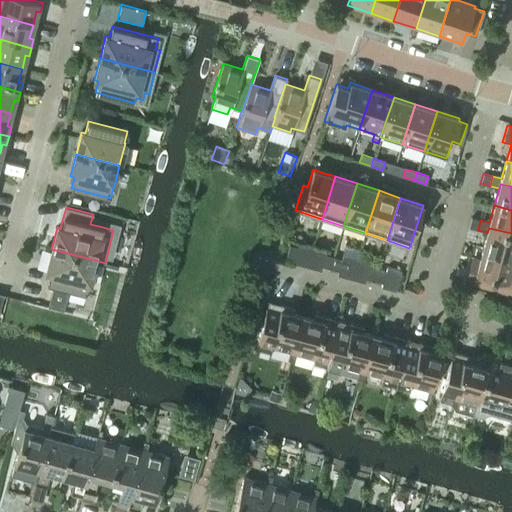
[(478,230),(480,220),(471,217),(468,227),(478,230)]
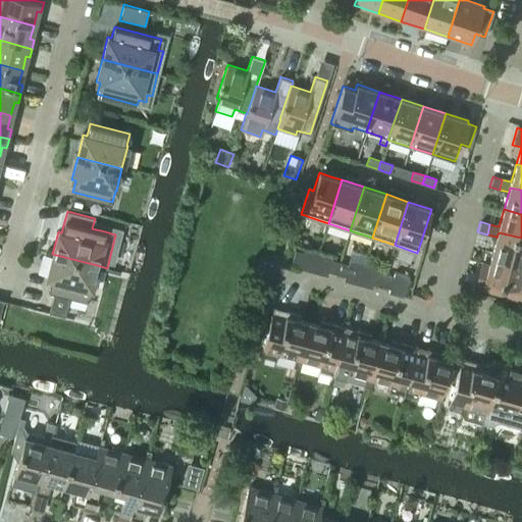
[(521,238),(499,232),(497,238),(497,237),(491,254),(521,262),(521,238)]
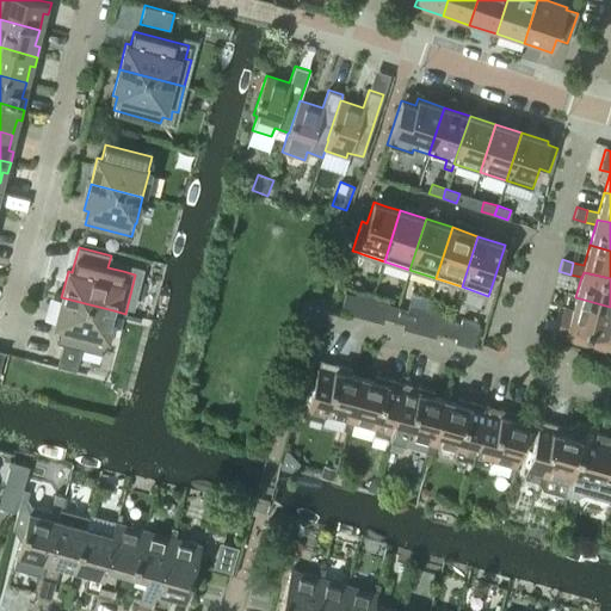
[(351,309),(355,295),(345,292),(341,306),(351,309)]
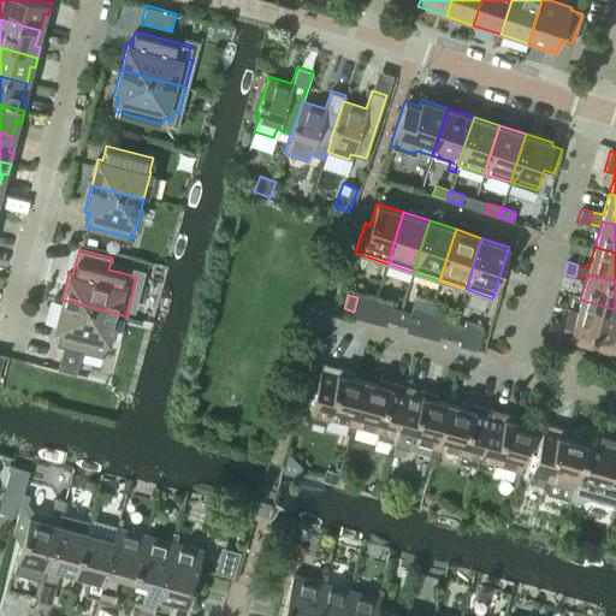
[(61,300),(55,326),(59,327),(55,341),(64,343),(57,368),(76,373),(82,348),(104,353),(107,339),(114,313),(61,300)]
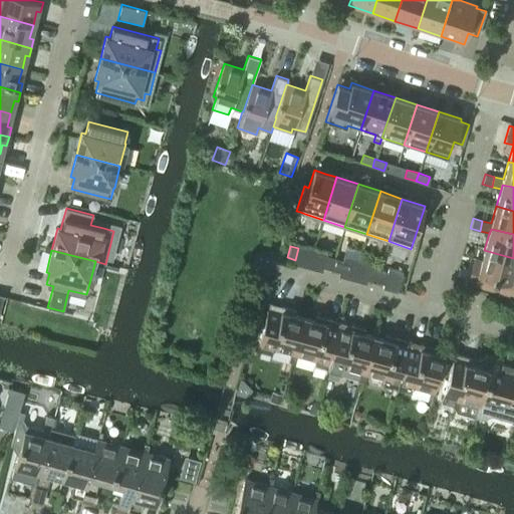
[(513,258),(484,250),(479,267),(471,265),(467,282),(513,295),(513,258)]
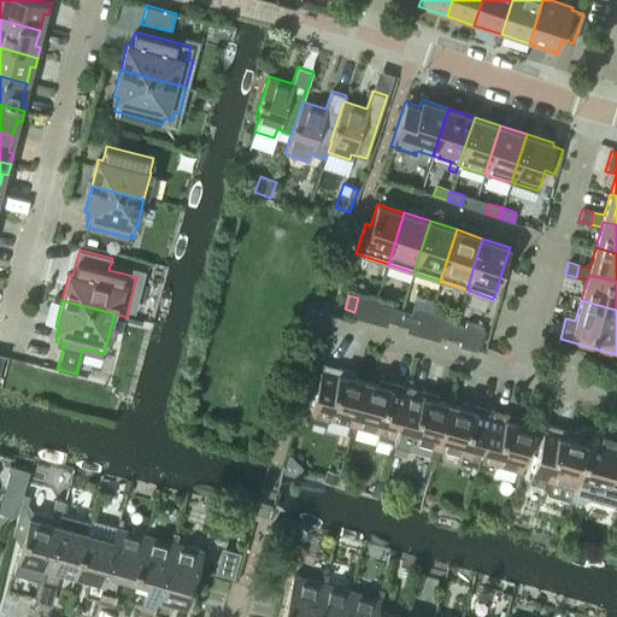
[(397,323),(401,310),(392,306),(388,321),(397,323)]
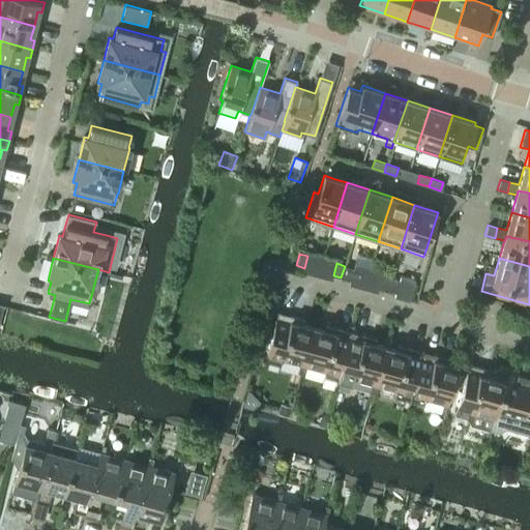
[(350,280),(353,268),(345,266),(341,277),(350,280)]
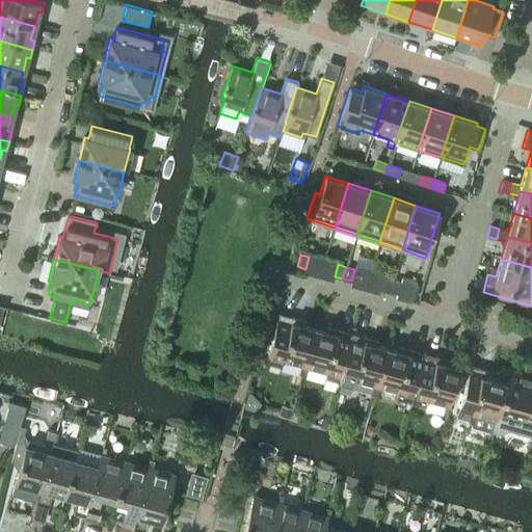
[(383,276),(380,289),(389,291),(392,280),(383,276)]
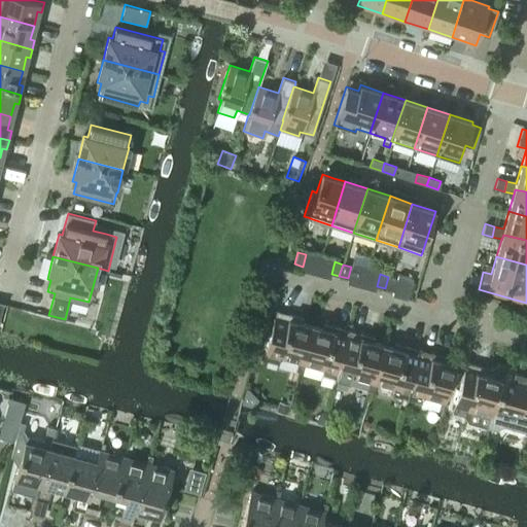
[(388,277),(385,288),(393,290),(392,294),(407,299),(408,294),(411,295),(414,283),(412,283),(412,279),(397,276),(396,279),(388,277)]
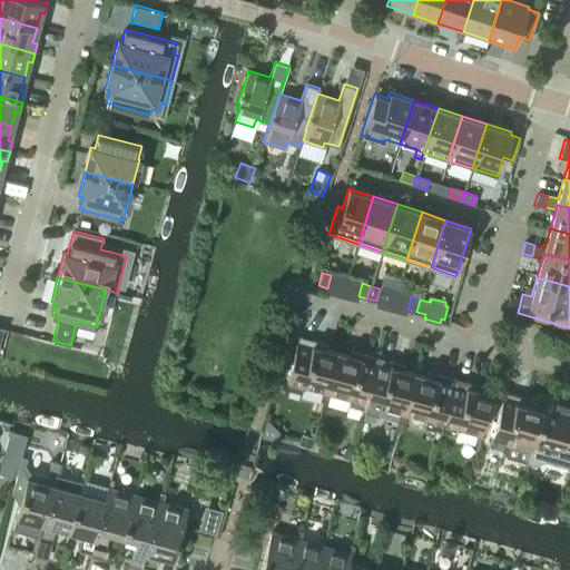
[(324,401),(337,352),(313,345),(314,340),(300,335),(285,387),(301,391),(302,386),(322,392),(320,400),(324,401)]
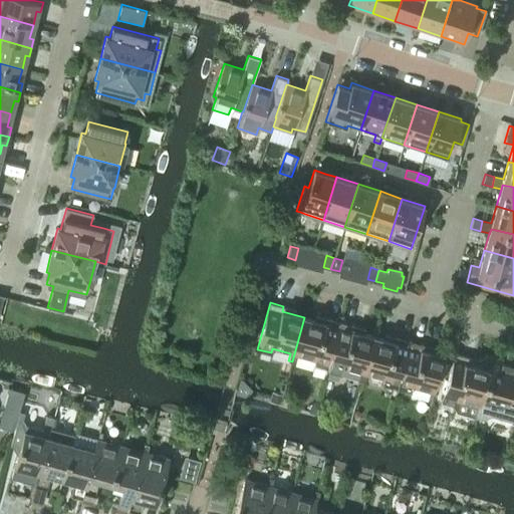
[(325,322),(304,317),(292,361),(295,362),(297,355),(315,360),(314,364),(327,368),(340,321),(326,318),(325,322)]
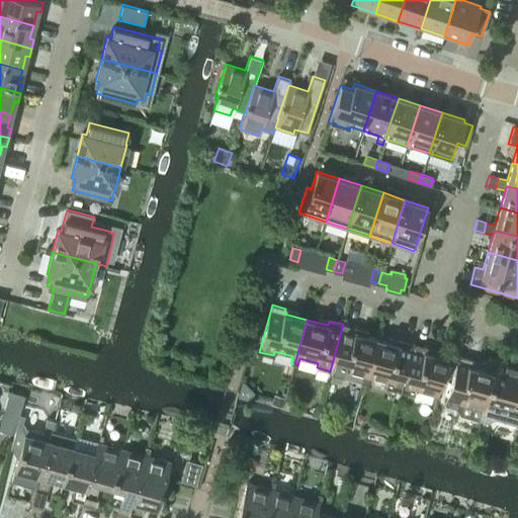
[(364,383),(376,339),(355,333),(356,328),(343,324),(330,371),(343,374),(344,370),(363,375),(361,382),(364,383)]
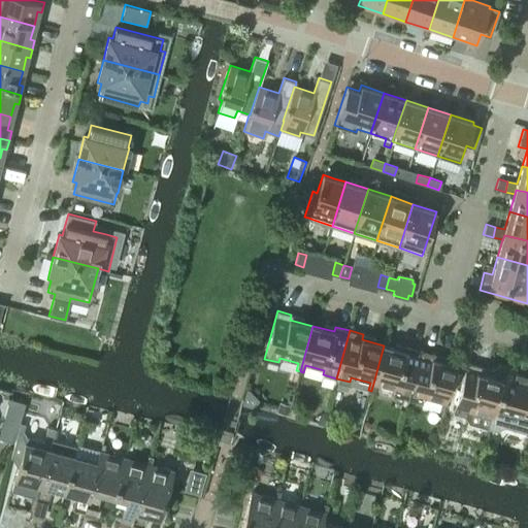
[(405,351),(384,345),(371,391),(374,392),(376,385),(396,390),(394,394),(407,398),(421,350),(407,347),(405,351)]
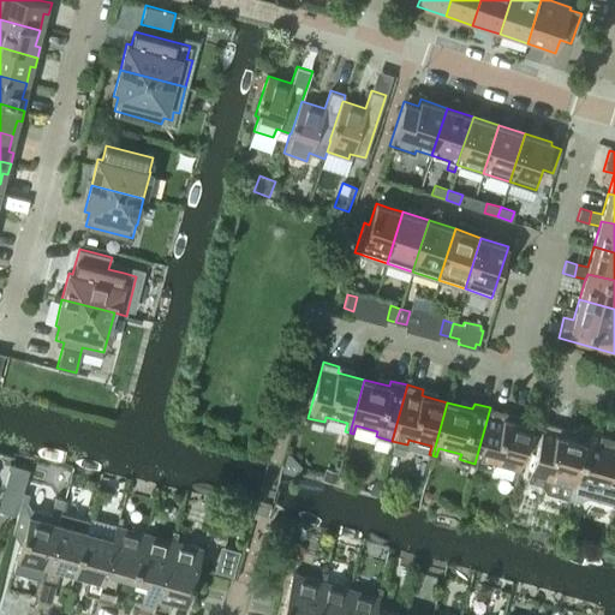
[(519,470),(531,425),(505,418),(506,412),(490,407),(475,464),(491,467),(493,463),(514,469),(512,477),(517,478),(519,470)]
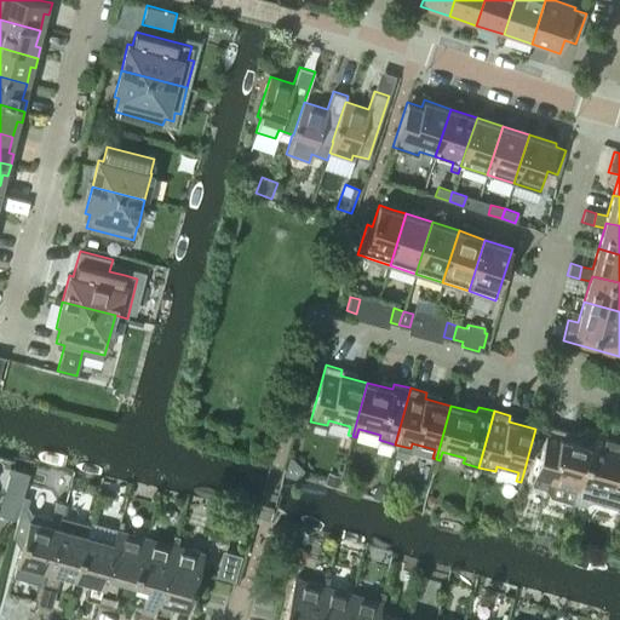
[(574,504),(595,430),(593,429),(593,430),(586,429),(577,432),(575,441),(562,437),(563,430),(547,426),(532,484),(547,489),(551,497),(574,504)]
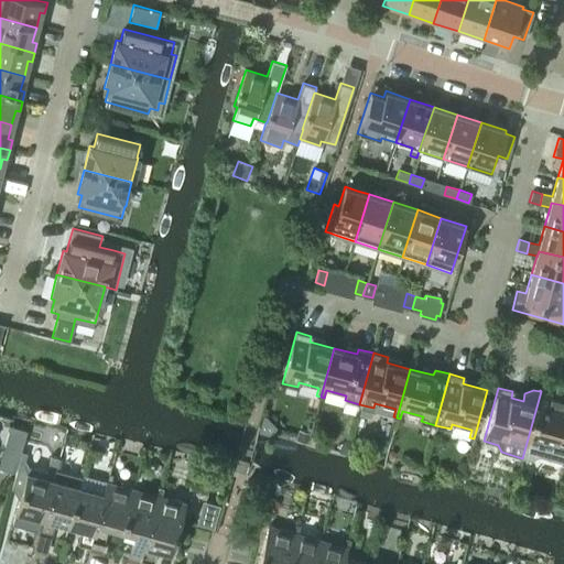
[(563,397),(541,391),(522,458),(530,461),(539,456),(563,464),(563,462),(563,397)]
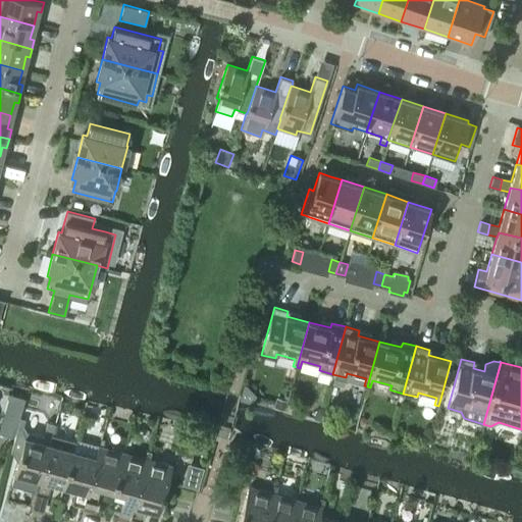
[(253,404),(254,399),(255,396),(247,385),(244,384),(241,394),(239,400),(253,404)]
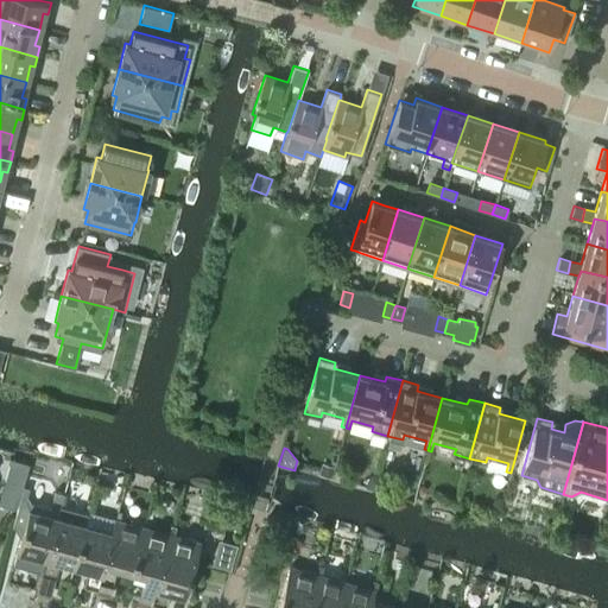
[(321,463),(320,470),(318,474),(330,477),(330,476),(333,467),(321,463)]
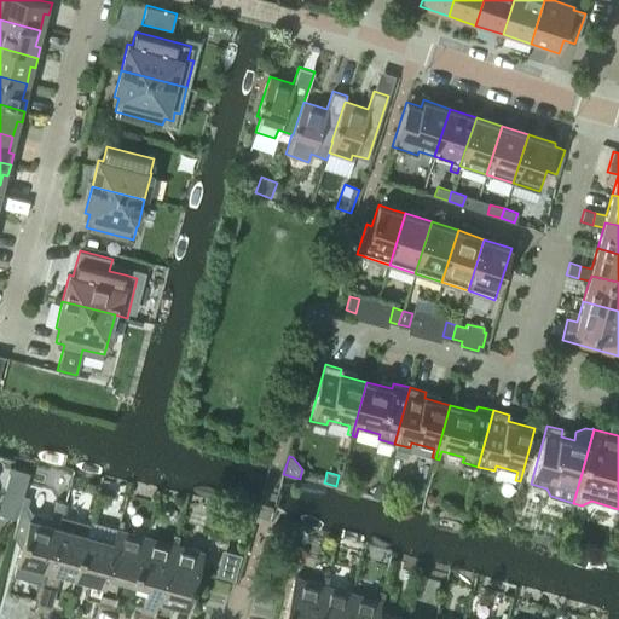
[(371,495),(371,497),(379,498),(385,499),(388,484),(380,482),(374,485),(371,495)]
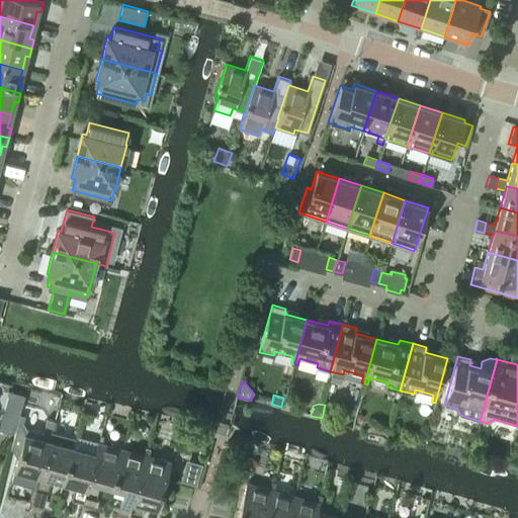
[(325,405),(322,418),(332,421),(333,420),(335,412),(332,407),(325,405)]
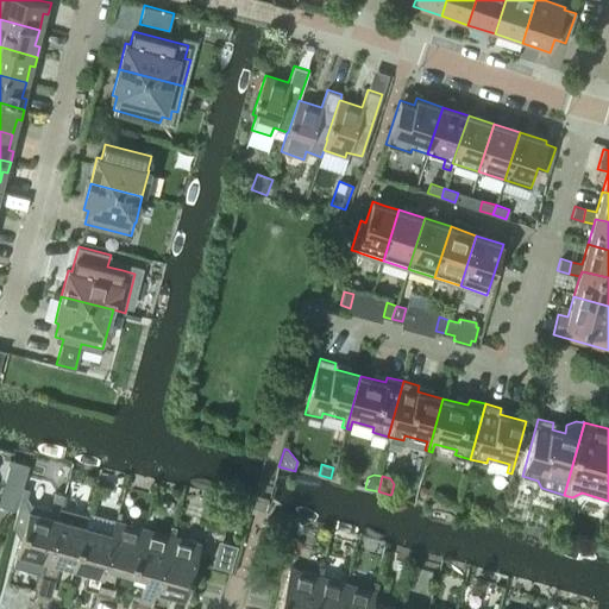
[(23,487),(12,526),(19,538),(20,538),(13,565),(41,572),(44,563),(45,563),(63,496),(64,494),(55,491),(49,509),(31,504),(26,497),(29,488),(23,487)]
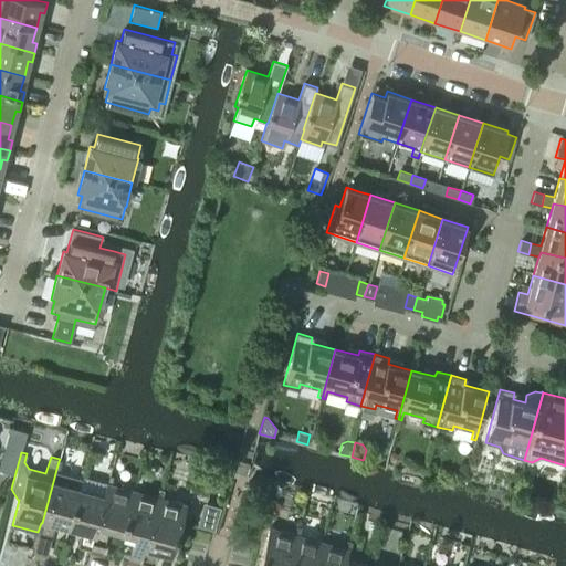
[(38,532),(38,534),(51,537),(54,526),(51,525),(52,522),(69,526),(82,479),(59,472),(62,462),(59,461),(42,523),(41,523),(38,532)]
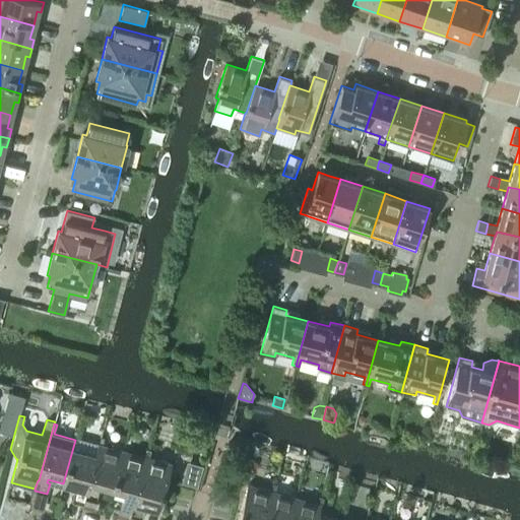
[(83,503),(82,506),(94,509),(101,485),(98,484),(99,480),(113,484),(123,450),(102,444),(104,437),(102,436),(100,443),(98,443),(95,453),(96,454),(86,489),(88,490),(84,504),(83,503)]
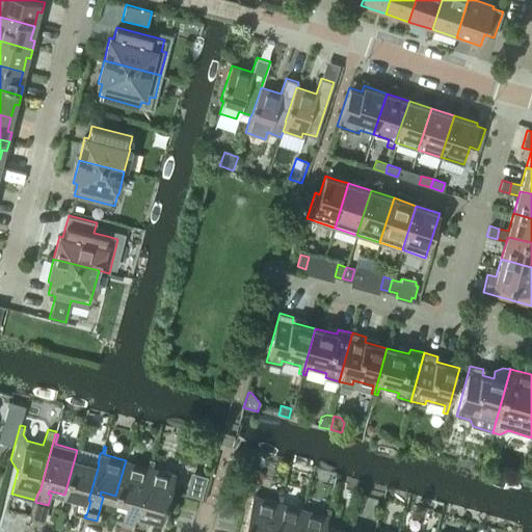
[(77,450),(64,495),(76,498),(73,511),(85,514),(86,515),(90,501),(88,500),(99,464),(98,463),(100,453),(99,453),(78,447),(77,450)]
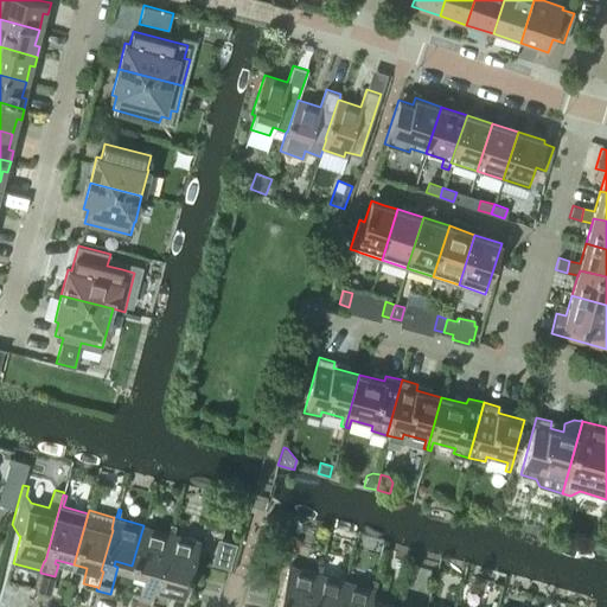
[(144,525),(132,566),(148,570),(147,574),(145,574),(136,601),(151,606),(152,602),(151,602),(155,587),(173,524),(170,523),(168,531),(144,525)]
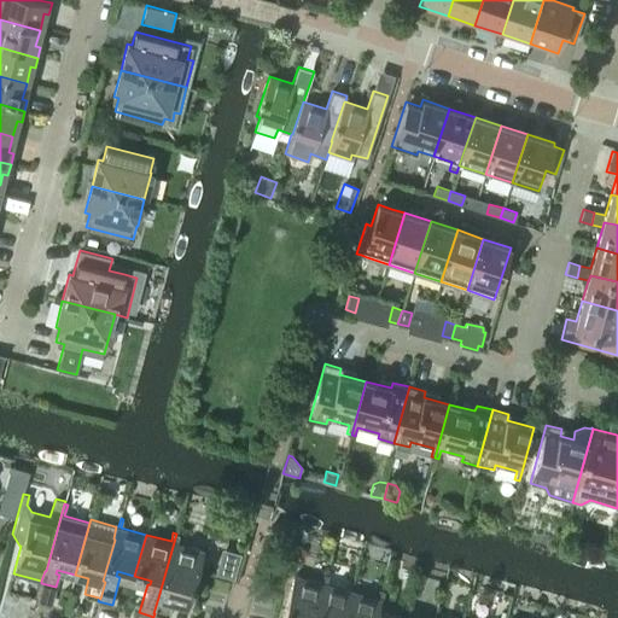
[(158,598),(153,613),(155,613),(168,617),(172,606),(168,605),(169,600),(188,605),(203,551),(176,543),(179,535),(176,534),(158,598)]
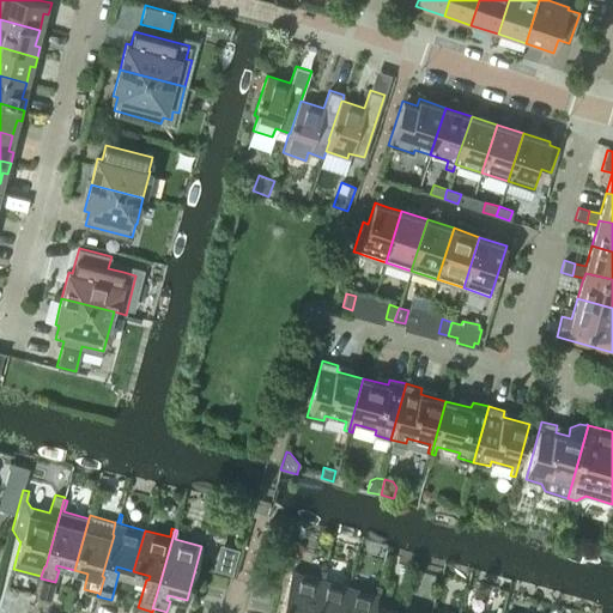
[(217,553),(213,566),(230,571),(234,558),(217,553)]
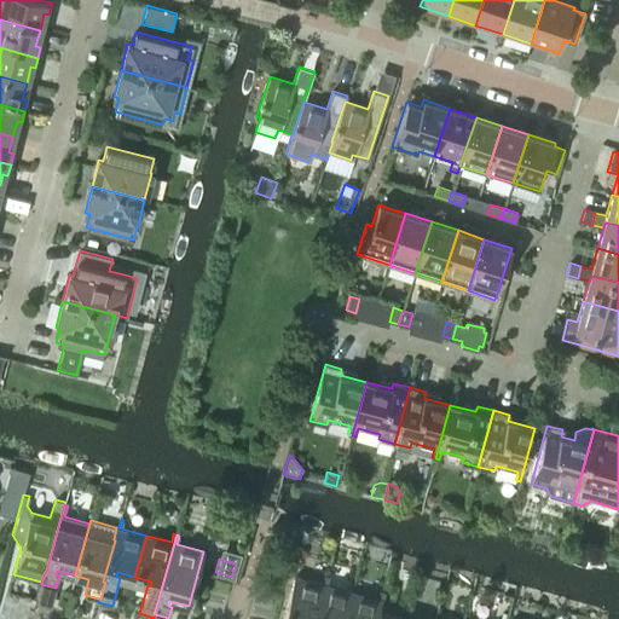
[(295,576),(282,618),(313,618),(327,576),(323,574),(322,583),(295,576)]
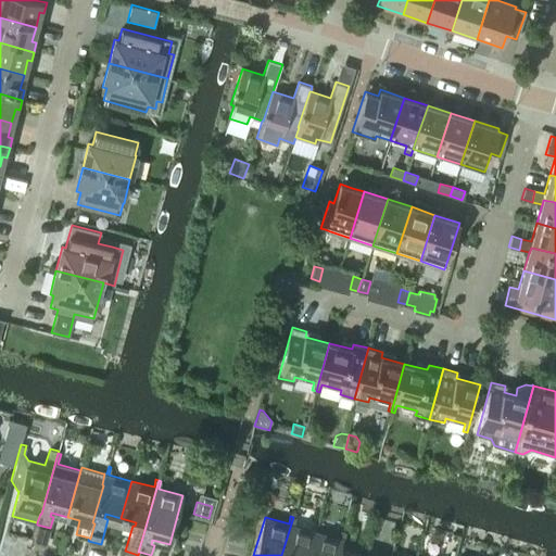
[(293,517),(281,555),(308,555),(316,531),(293,525),(295,517),(293,517)]
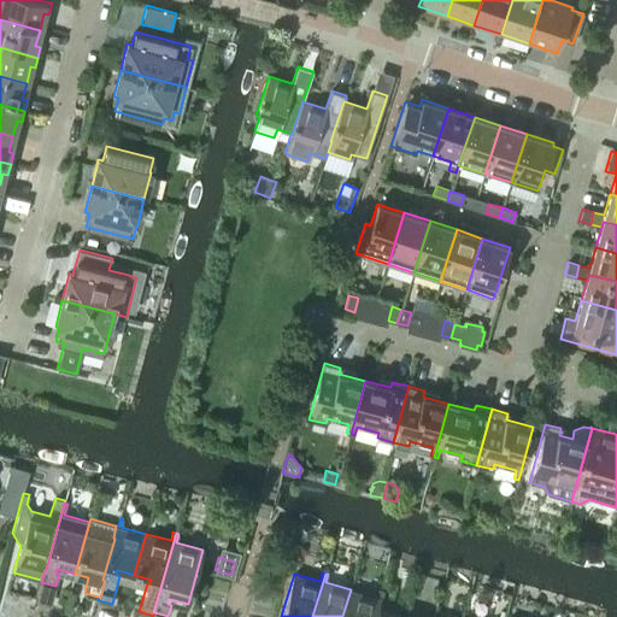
[(351,589),(342,616),(372,616),(375,610),(377,610),(381,598),(378,597),(381,588),(378,588),(376,597),(351,589)]
